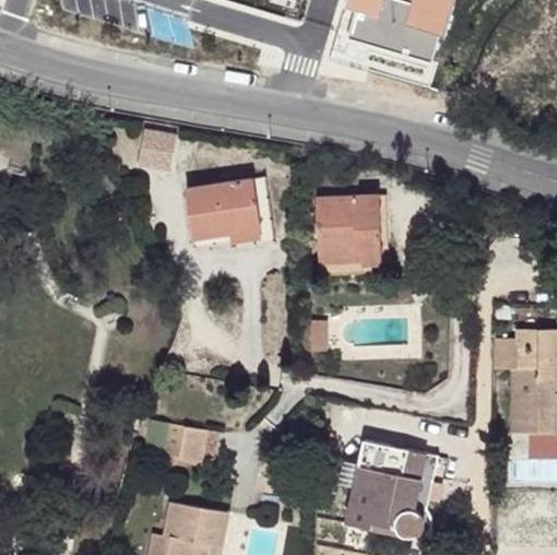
[(268,0),(269,0),(268,8),(291,13),(293,0),(268,0)]
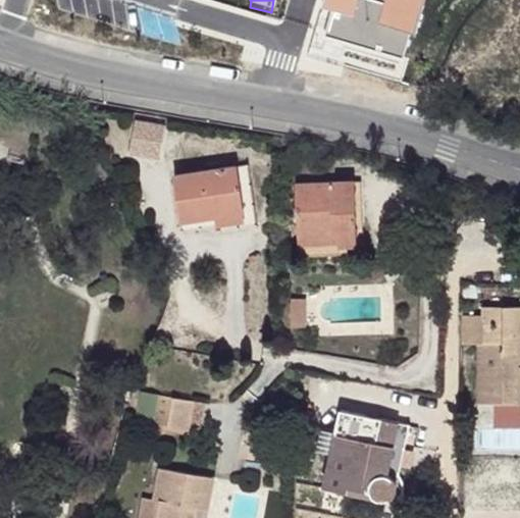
[(421,0),(323,0),(321,10),(331,14),(323,40),(401,64),(421,0)]
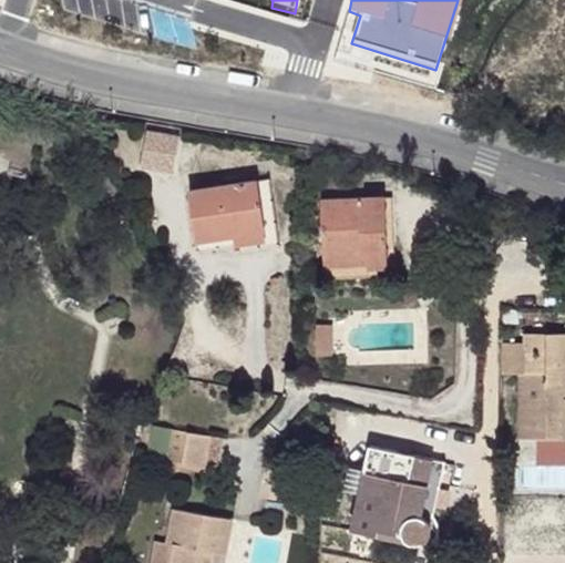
[(188,188),(195,239),(266,231),(260,181),(188,188)]
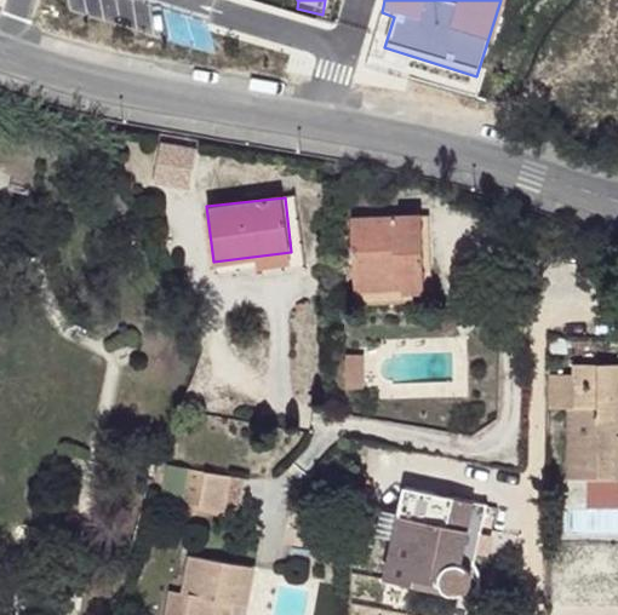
[(213,262),(216,274),(258,269),(259,277),(308,271),(298,197),(285,197),(291,252),(213,262)]
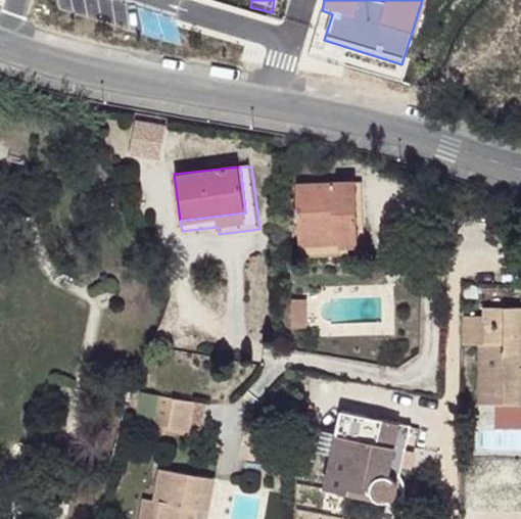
[(351,187),(294,189),(295,255),(356,254),(351,187)]
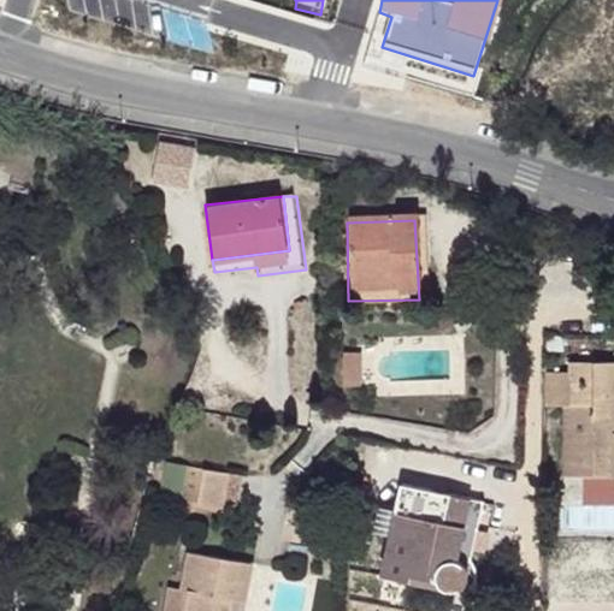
[(342,360),(342,392),(359,392),(358,359),(342,360)]
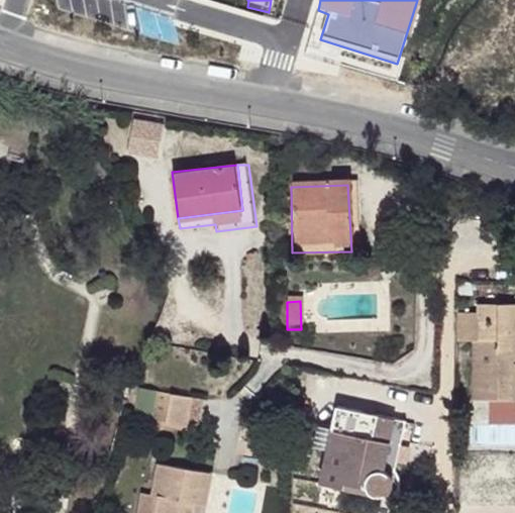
[(473,341),(473,401),(514,401),(514,305),(473,307),(473,315),(453,314),(453,340),(473,341)]
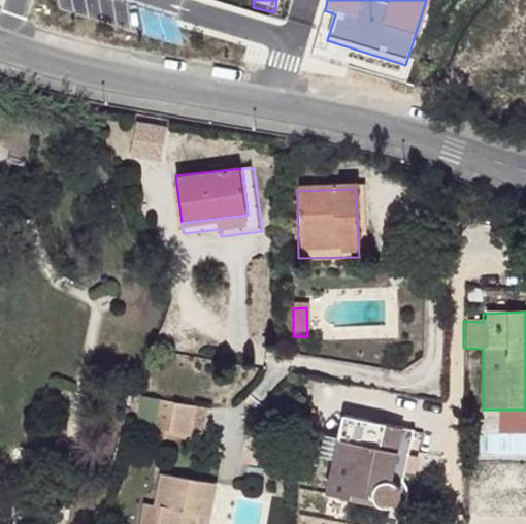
[(173,402),(168,430),(189,434),(193,406),(173,402)]
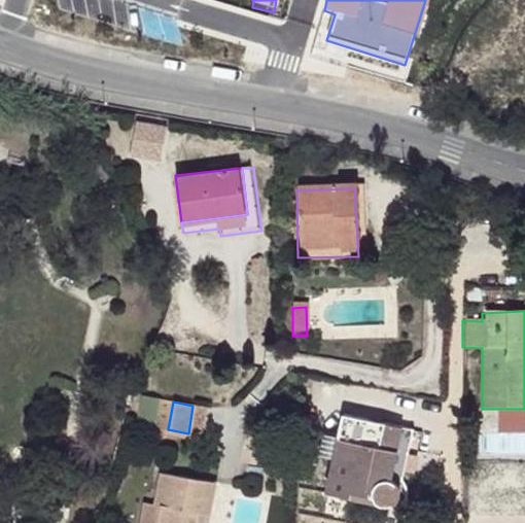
[(342,413),(324,489),(347,495),(348,490),(378,495),(380,501),(384,502),(390,501),(393,497),(396,493),(395,489),(394,484),(390,480),(387,479),(397,426),(342,413)]
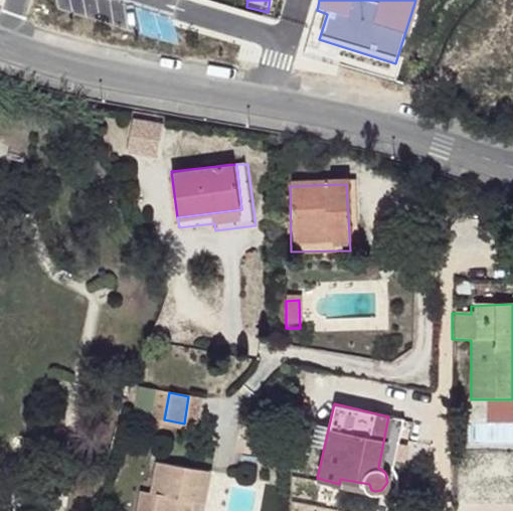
[(388,416),(378,468),(381,469),(385,473),(386,478),(387,482),(394,484),(395,480),(395,478),(396,475),(396,472),(393,469),(391,466),(401,418),(388,416)]
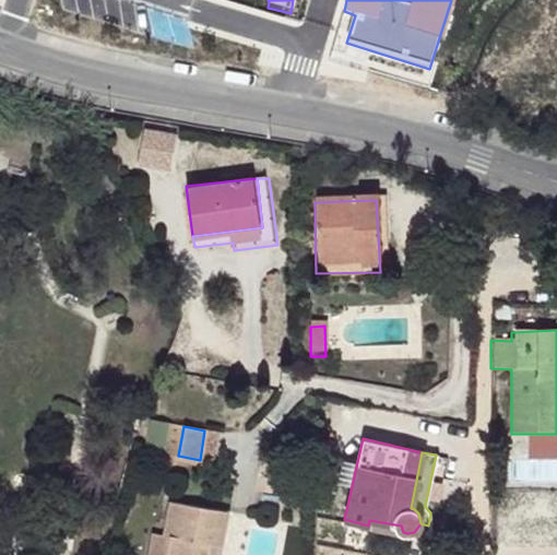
[(151,533),(147,554),(191,554),(193,541),(210,544),(222,545),(227,509),(168,500),(162,535),(151,533)]
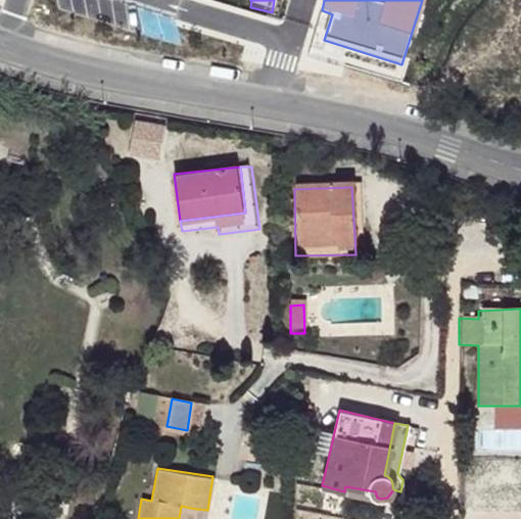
[(345,486),(344,491),(377,498),(375,491),(345,486)]
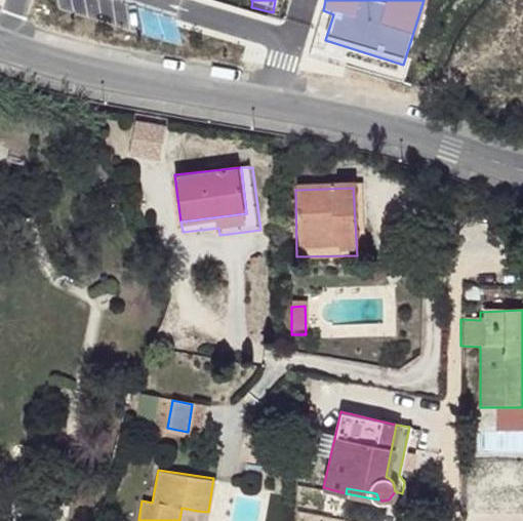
[(182,508),(179,520),(195,520),(197,511),(182,508)]
